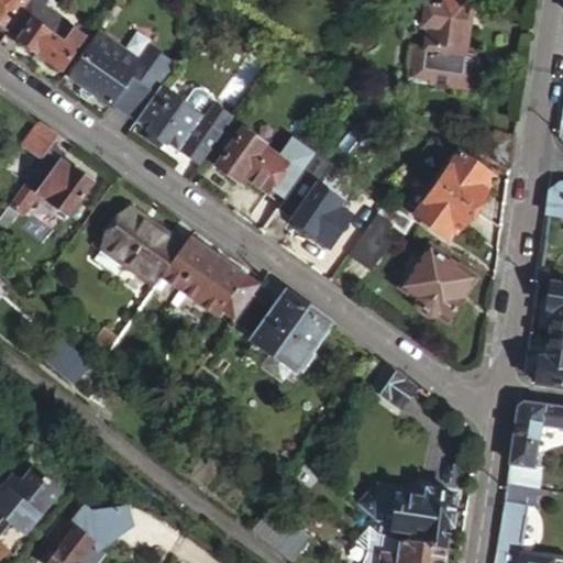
[(0,0),(0,22),(10,30),(30,0),(0,0)]
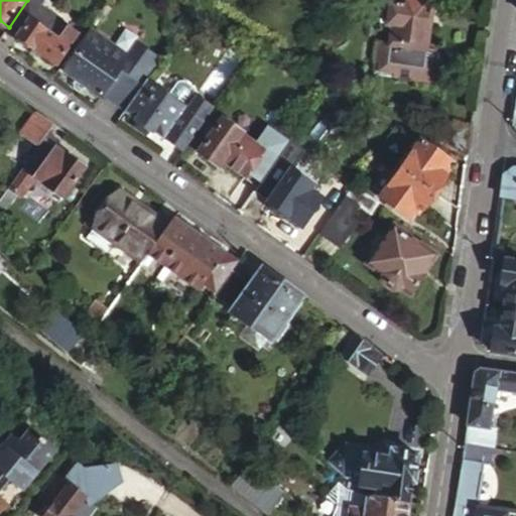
[(81,32),(35,0),(27,0),(9,27),(58,63),(81,32)]
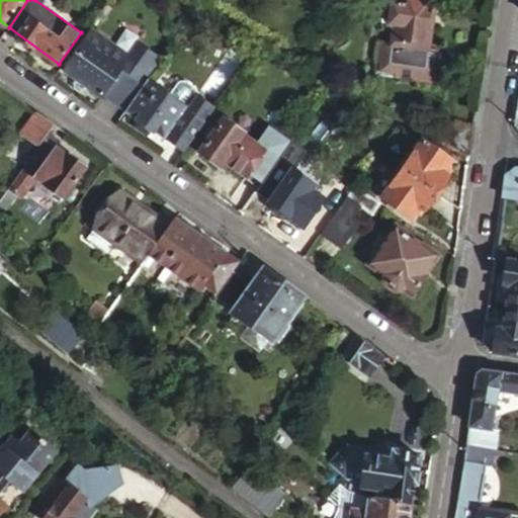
[(390,24),(381,22),(379,40),(373,39),(369,63),(390,66),(391,60),(411,63),(410,69),(433,72),(437,41),(425,40),(426,30),(430,0),(385,0),(384,16),(391,16),(390,24)]
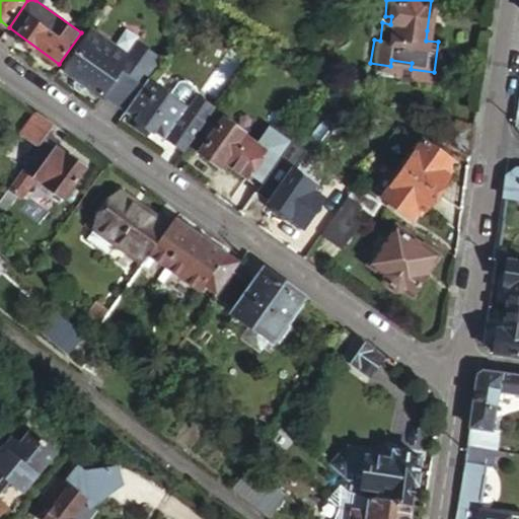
[(376,21),(374,40),(380,41),(382,22),(376,21)]
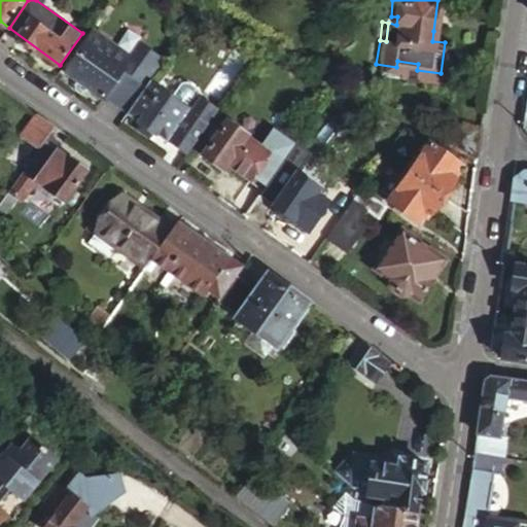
[(136,57),(97,29),(82,48),(85,50),(71,70),(107,96),(136,57)]
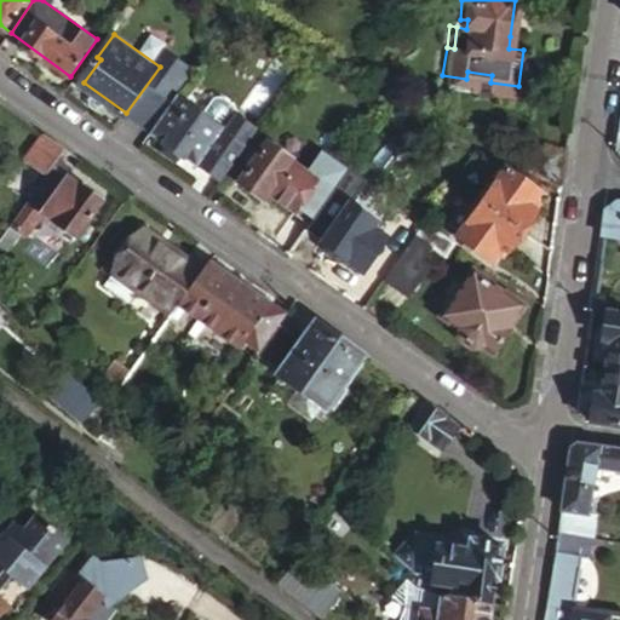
[(526,39),(510,36),(509,49),(523,50),(526,39)]
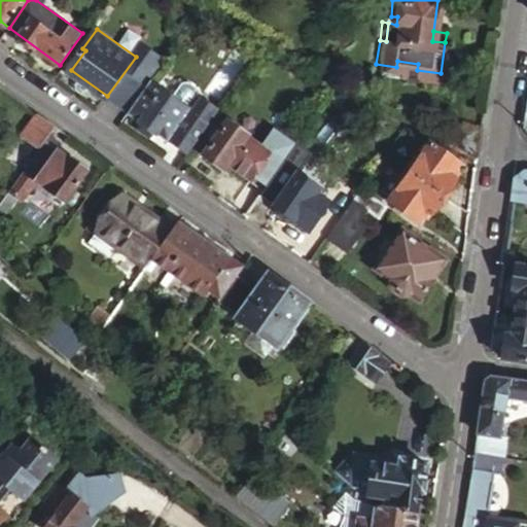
[(396,67),(417,70),(418,64),(397,61),(396,67)]
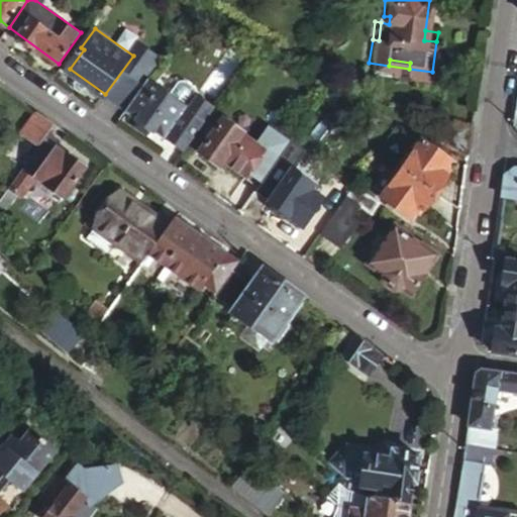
[(142,87),(127,110),(172,141),(173,139),(186,148),(217,104),(203,95),(203,89),(193,82),(186,83),(178,95),(150,77),(142,87)]
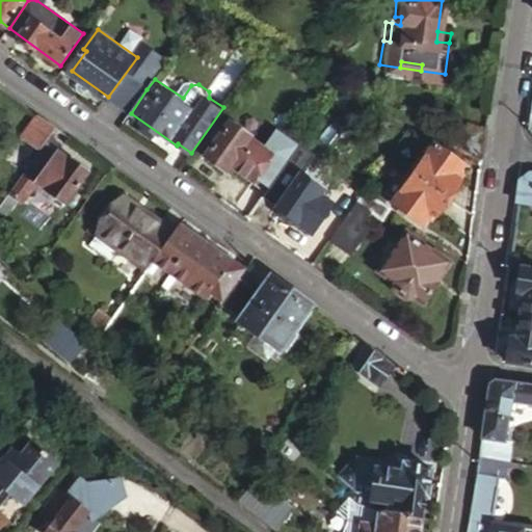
[(133,80),(116,103),(131,113),(147,89),(133,80)]
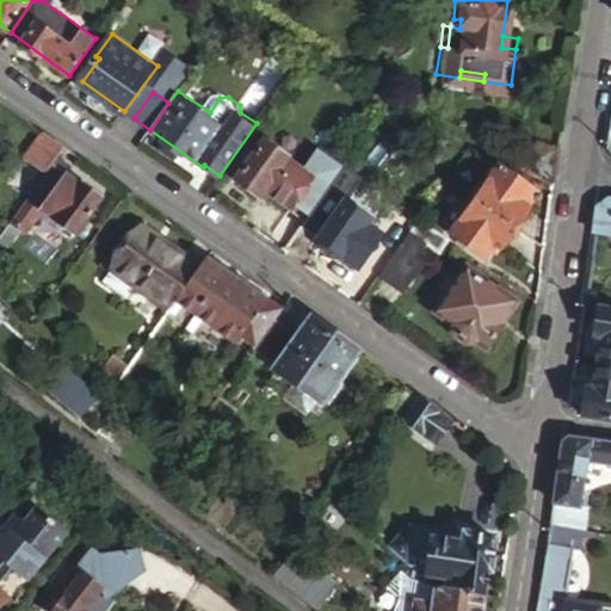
[(54,158),(63,144),(43,130),(24,158),(43,172),(54,158)]
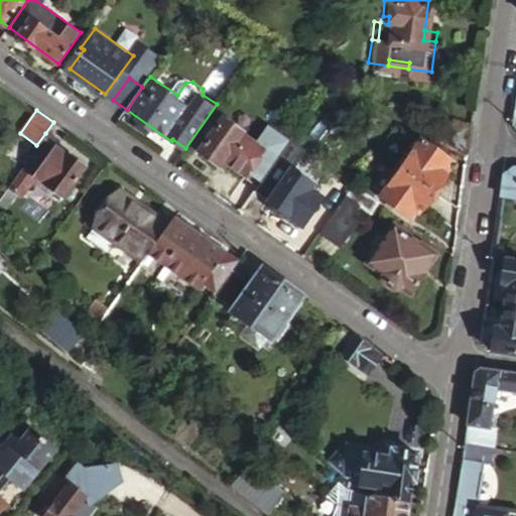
[(242,129),(223,116),(200,150),(220,164),(226,155),(248,170),(263,148),(242,133),(242,129)]
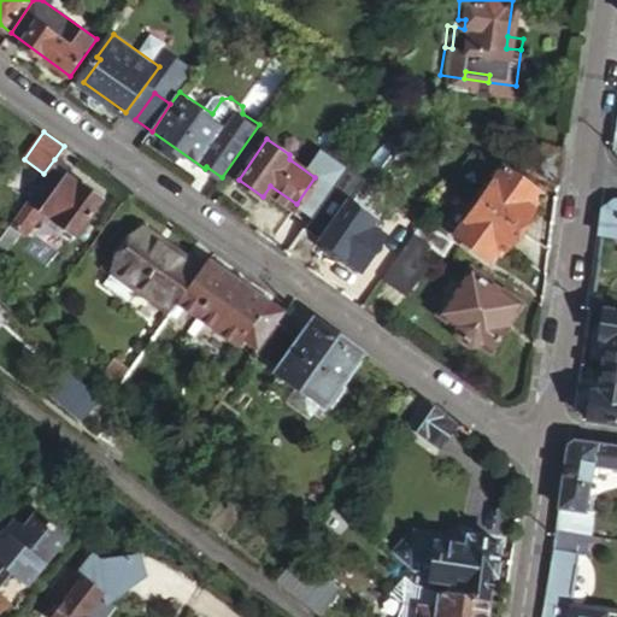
[(69,169),(54,159),(43,174),(23,204),(37,213),(58,229),(86,192),(63,176),(69,169)]
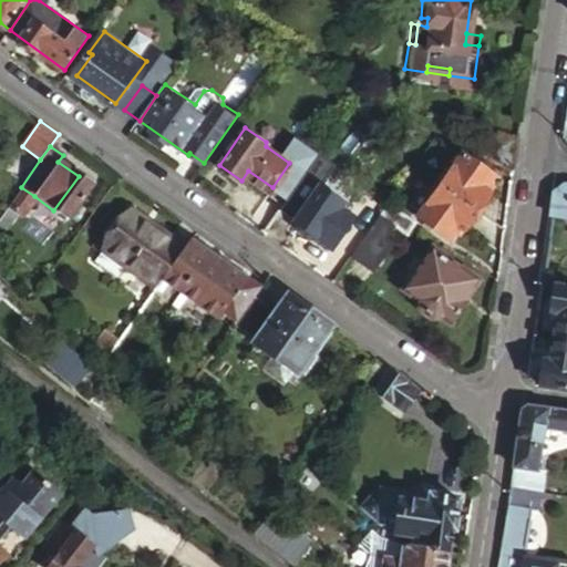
[(462,151),(439,182),(476,210),(491,193),(484,187),(495,175),(462,151)]
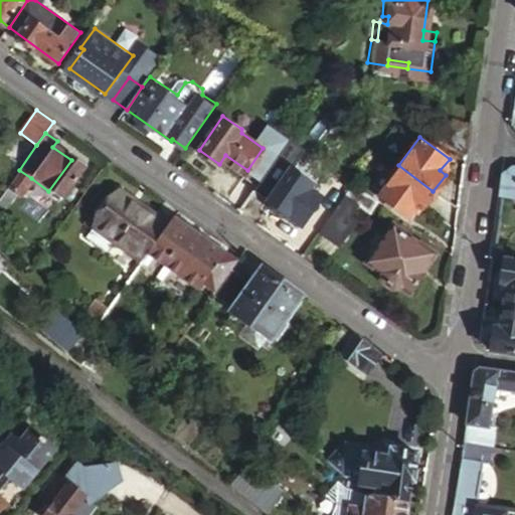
[(287,157),(282,153),(260,185),(256,188),(275,200),(272,204),(282,210),(286,208),(305,222),(323,197),(313,189),(318,183),(294,167),(292,170),(283,163),(287,157)]
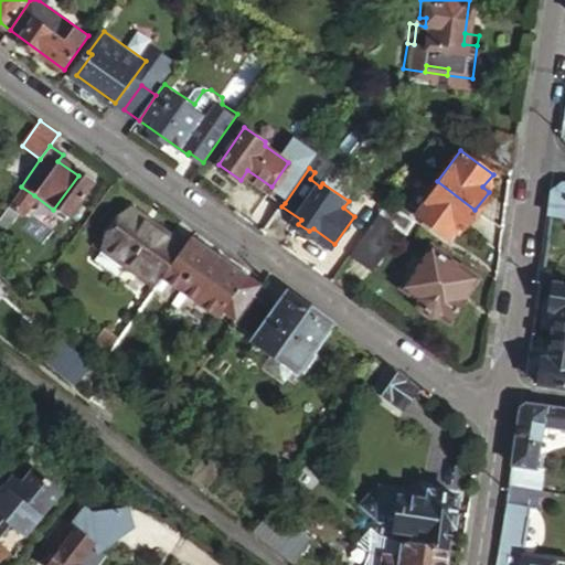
[(437,181),(413,212),(446,235),(456,221),(462,226),(475,210),(437,181)]
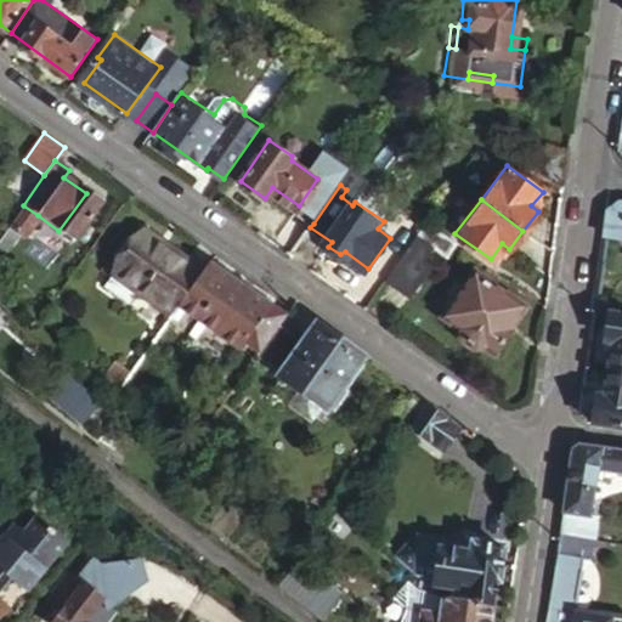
[(621,202),(618,202),(609,210),(606,233),(621,235),(621,202)]
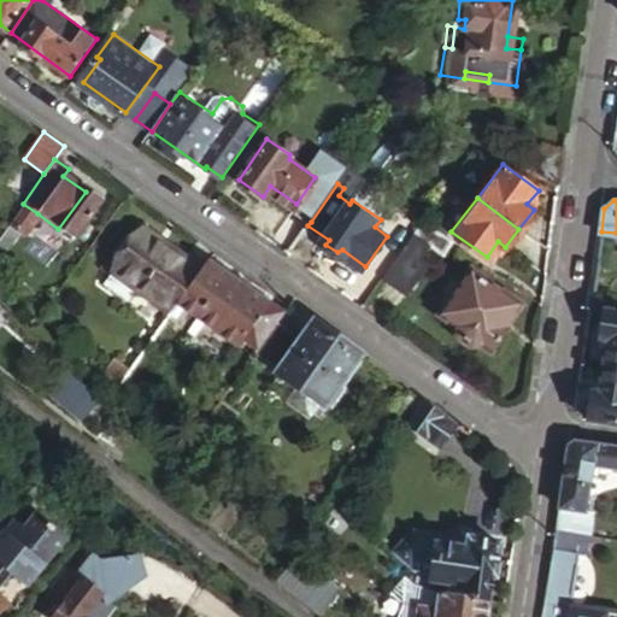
[(21,236),(37,213),(23,204),(7,227),(19,235),(21,236)]
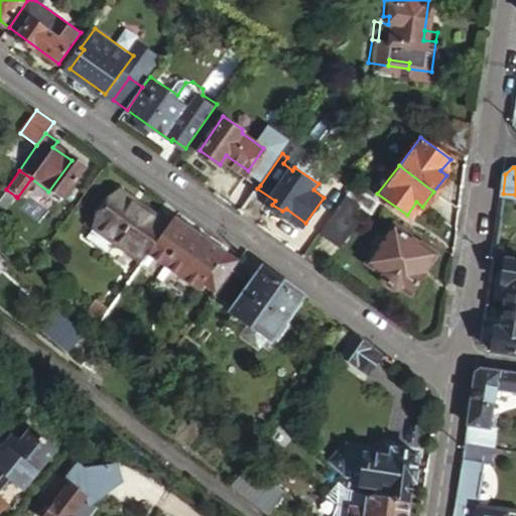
[(226,201),(241,212),(257,188),(260,185),(245,175),(226,201)]
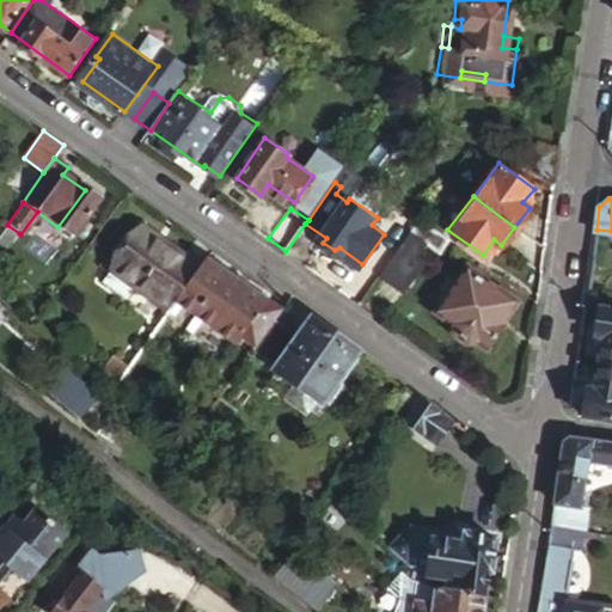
[(452,239),(421,218),(383,271),(408,289),(429,258),(423,254),(433,238),(447,248),(452,239)]
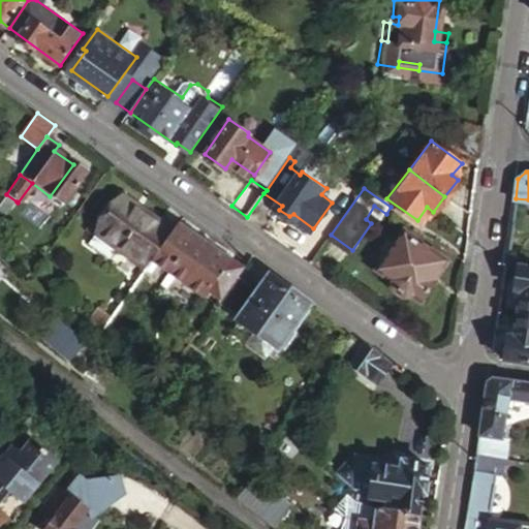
[(0,225),(17,201),(6,194),(0,201),(0,225)]
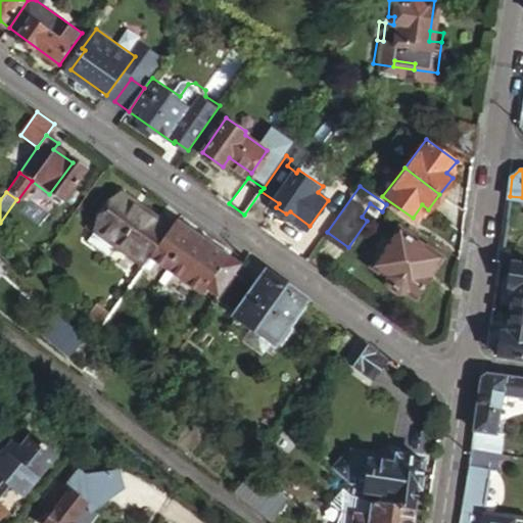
[(150,254),(171,227),(141,206),(137,214),(116,198),(91,236),(112,251),(117,243),(145,263),(150,254)]
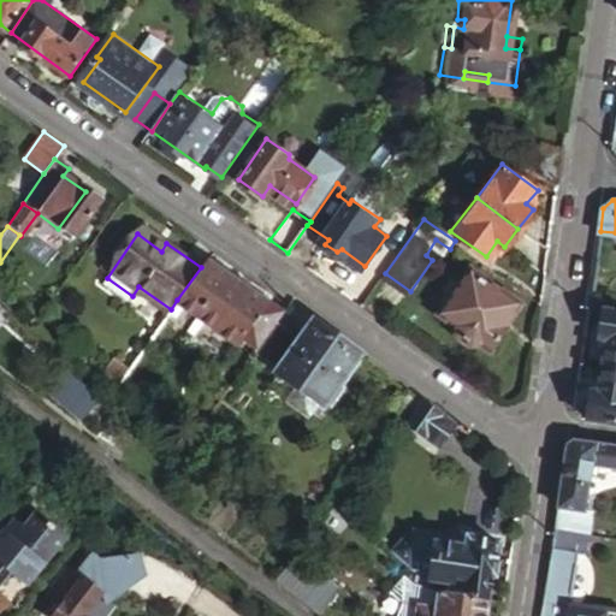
[(196,313),(227,270),(208,256),(201,267),(177,300),(196,313)]
